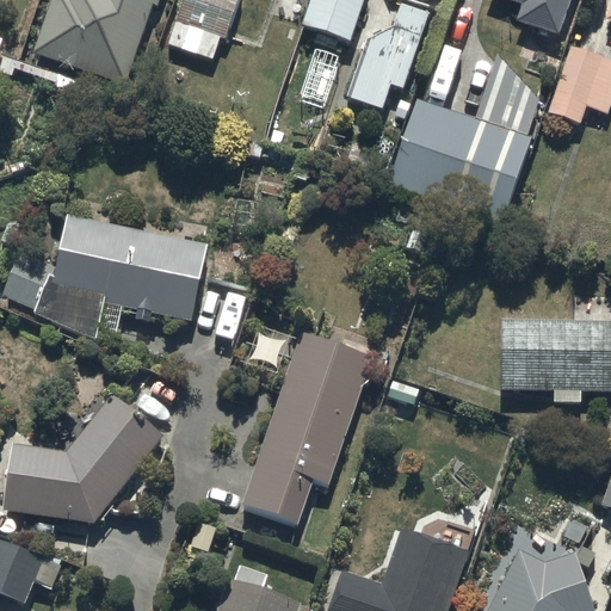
[(160,0),(50,0),(34,51),(125,84),(153,2),(159,5),(160,0)]
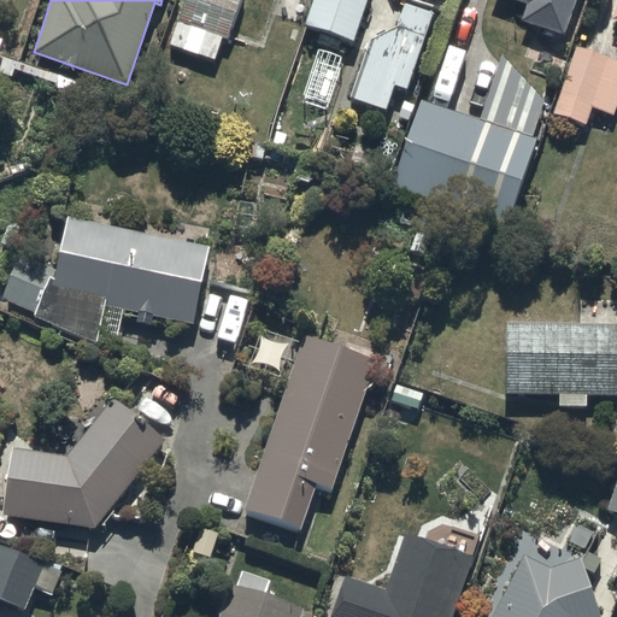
[(184,0),(170,45),(215,59),(221,37),(228,40),(240,0),(184,0)]
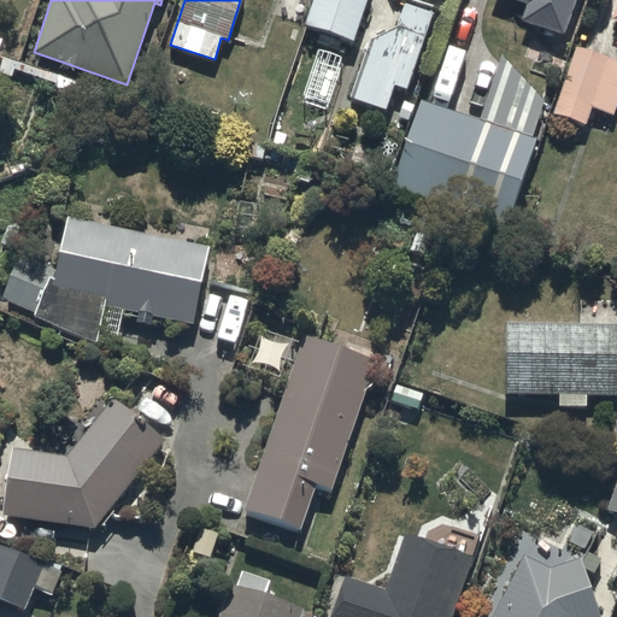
[(368,0),(313,0),(306,23),(353,40),(368,0)]
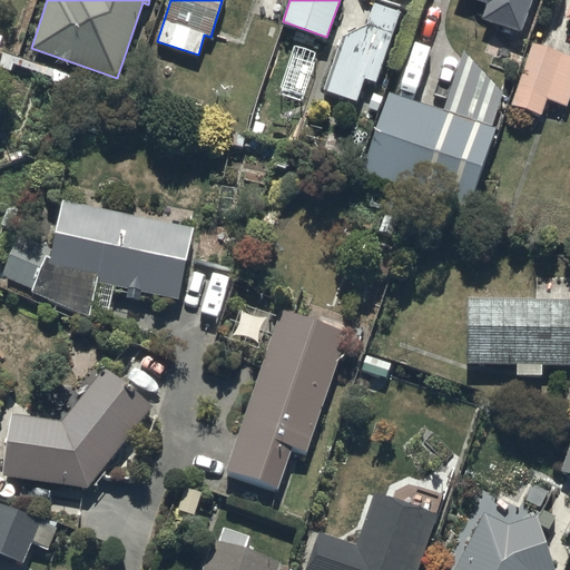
[(403,0),(369,0),(369,2),(373,3),(367,19),(341,32),(322,88),(357,100),(365,78),(376,82),(403,0)]
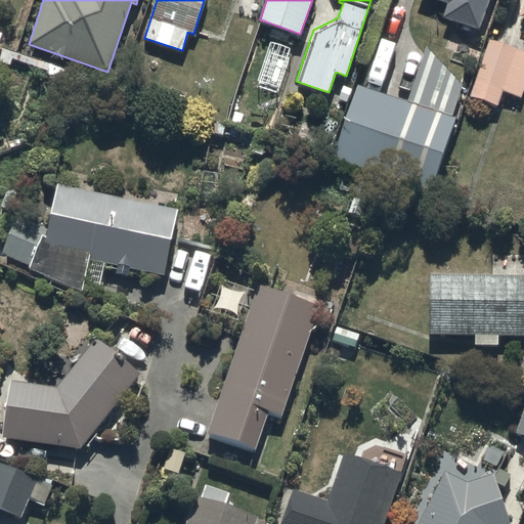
[(497,0),(423,0),(422,3),(452,13),(447,27),(484,39),(497,0)]
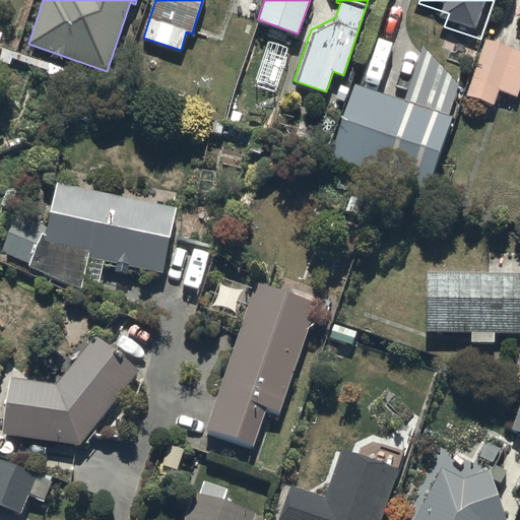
[(519,96),(519,57),(488,47),(467,104),(496,114),(501,98),(518,104),(519,96)]
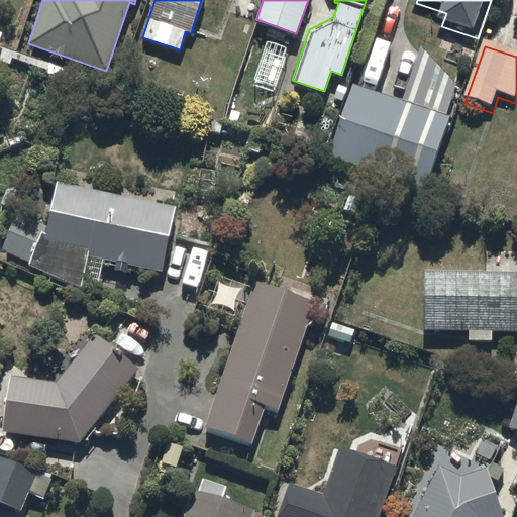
[(422,55),(406,109),(451,123),(459,97),(422,55)]
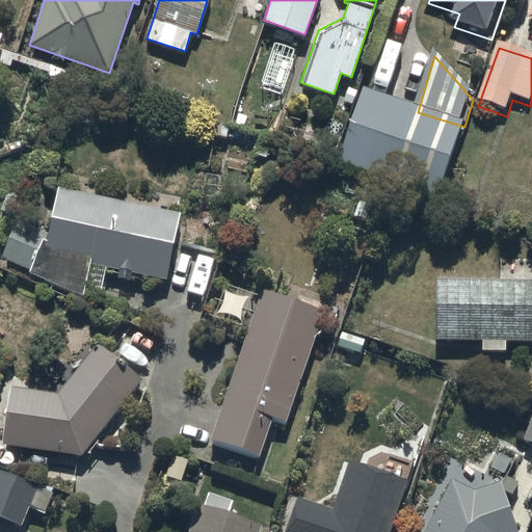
[(418,112),(366,97),(342,175),(440,206),(464,127),(418,112)]
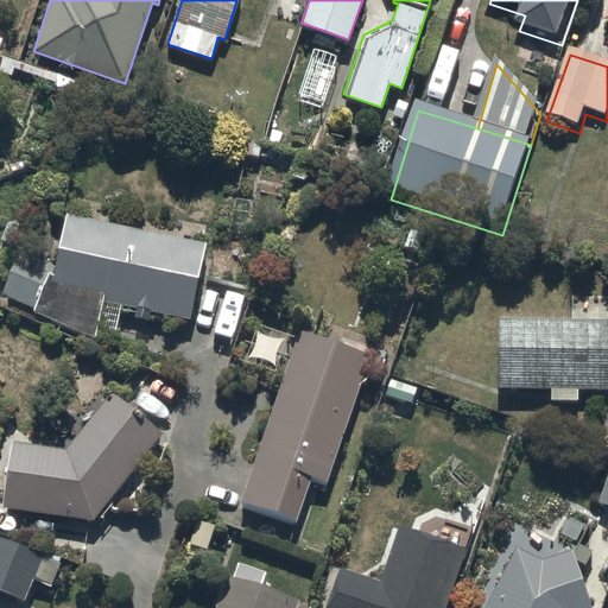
[(0,295),(0,296),(96,337),(106,297),(190,315),(206,244),(67,213),(55,266),(20,251),(0,295)]
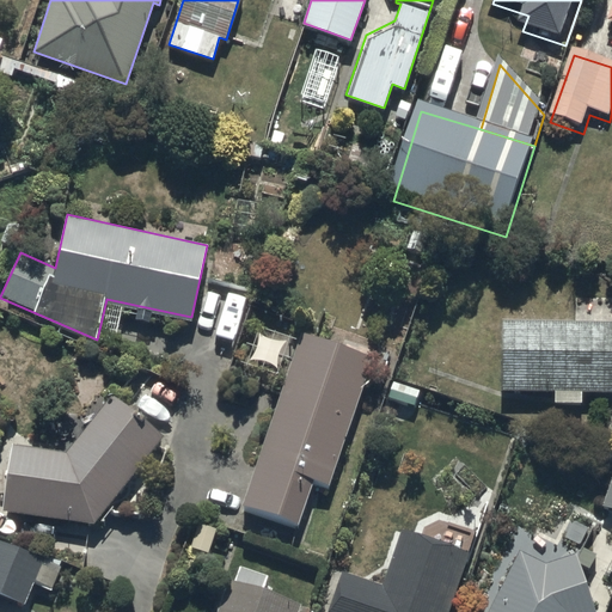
[(611,320),(501,319),(500,390),(555,391),(555,401),(581,402),(581,391),(611,391),(611,320)]
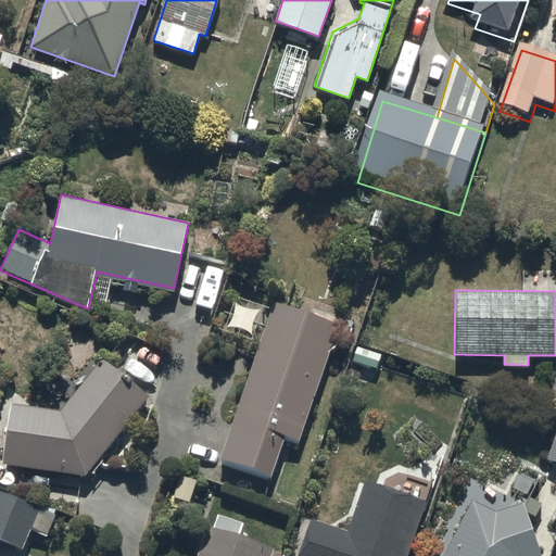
[(272,303),(217,460),(269,479),(283,439),(297,443),(338,326),(272,303)]
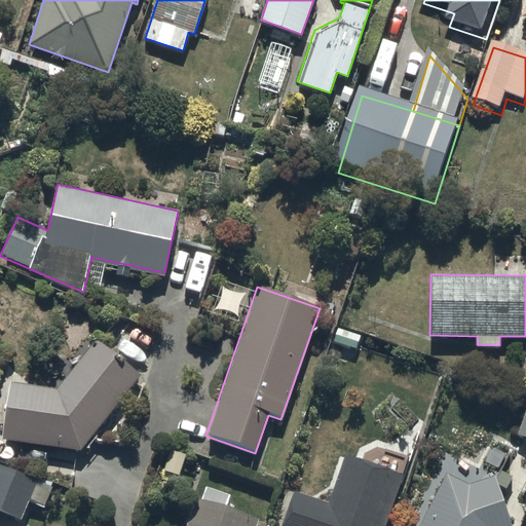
[(55,389),(5,383),(0,421),(0,442),(78,451),(138,376),(92,342),(55,389)]
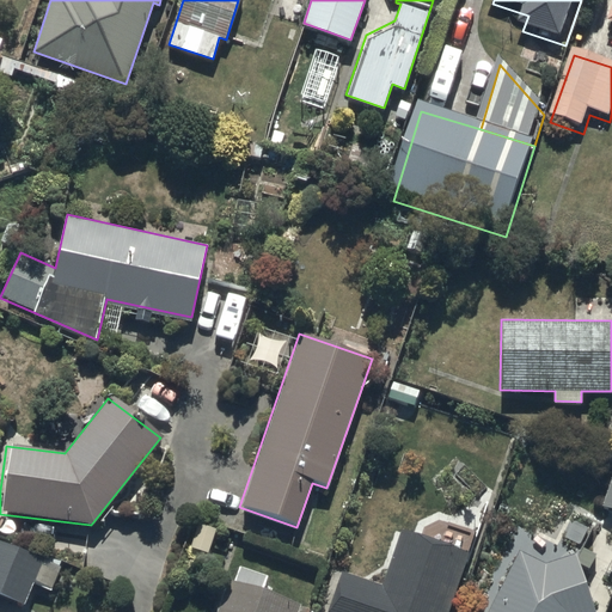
[(611,472),(601,506),(611,508),(611,472)]
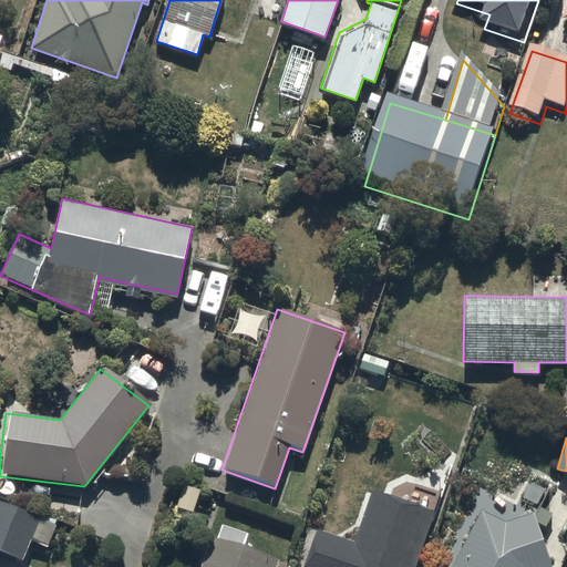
[(202,488),(181,482),(172,506),(193,513),(202,488)]
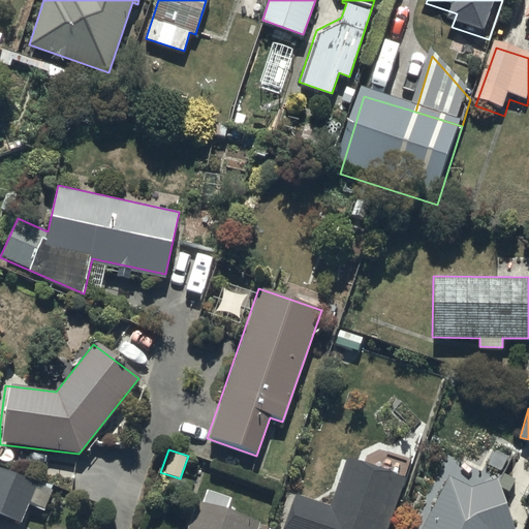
[(390,528),(408,477),(348,457),(332,505),(294,492),(281,528),(390,528)]
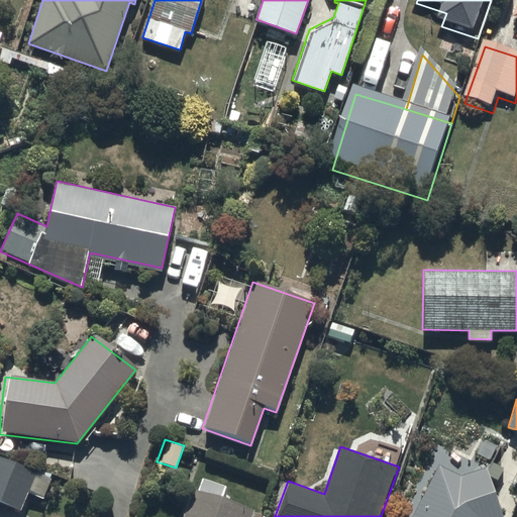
[(52,478),(0,454),(0,500),(22,510),(30,492),(42,497),(52,478)]
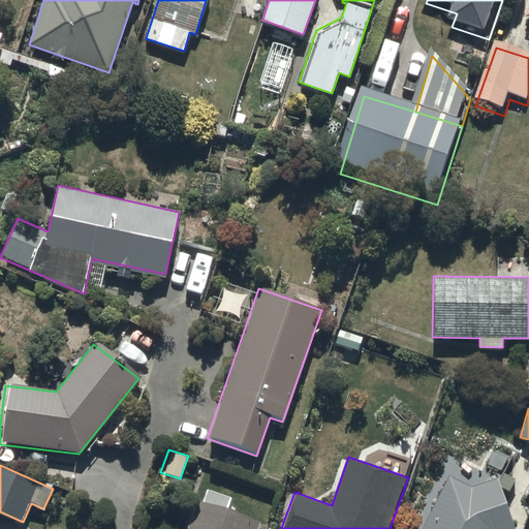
[(472,486),(449,474),(421,528),(515,528),(498,477),(472,486)]
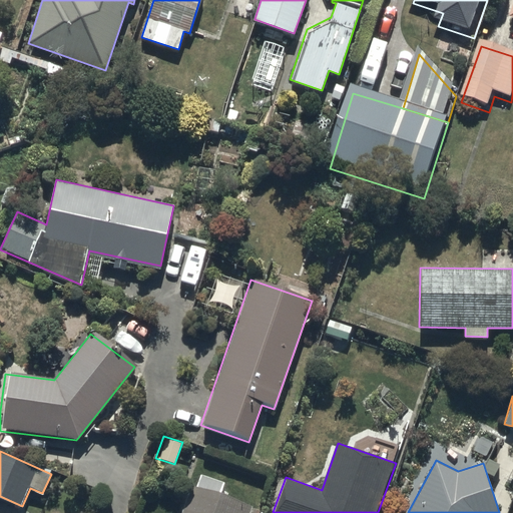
[(250,512),(253,507),(194,487),(184,512),(250,512)]
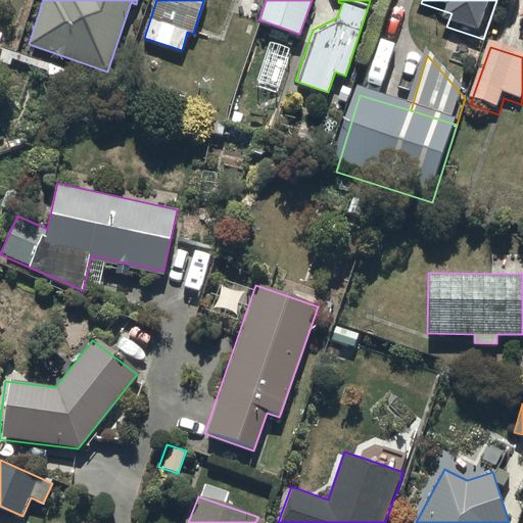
All buildings are outlined.
